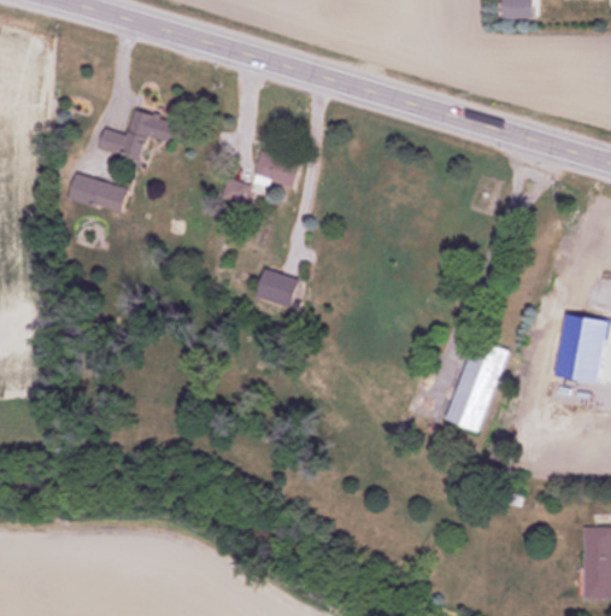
[(501,0),(503,17),(534,17),(534,0),(501,0)]
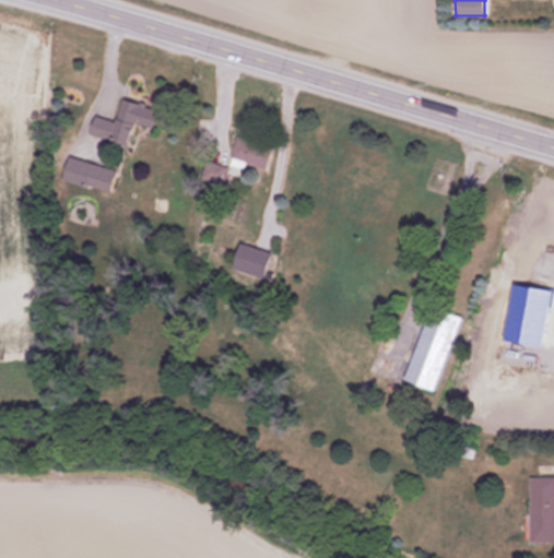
[(89,133),(129,145),(136,121),(155,128),(161,108),(120,96),(114,119),(94,114),(89,133)]
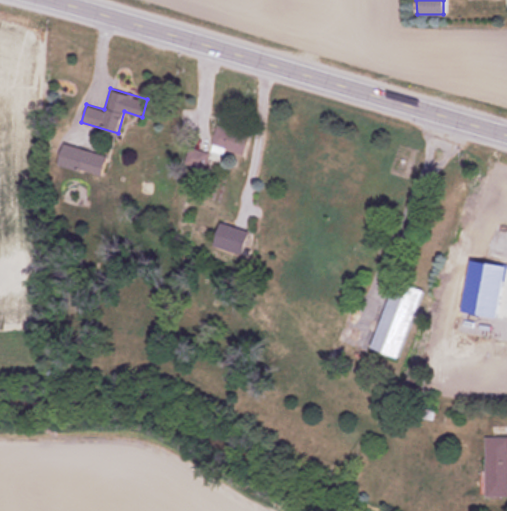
[(247,131),(215,120),(209,141),(241,152),(247,131)]
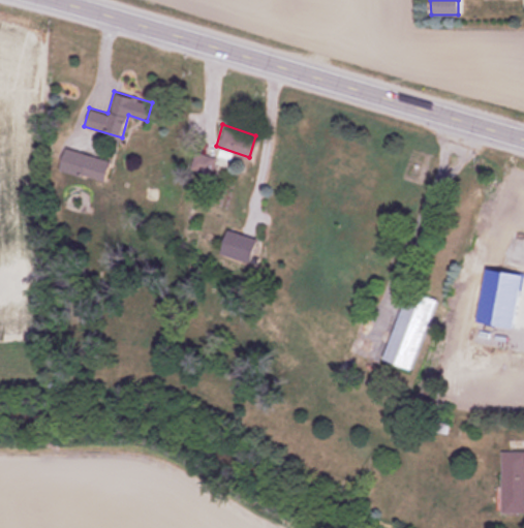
[(110,157),(63,149),(59,169),(105,178),(110,157)]
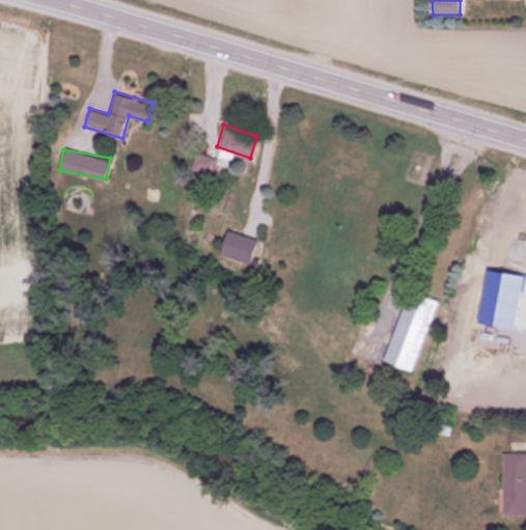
[(257,238),(228,229),(222,251),(250,259),(257,238)]
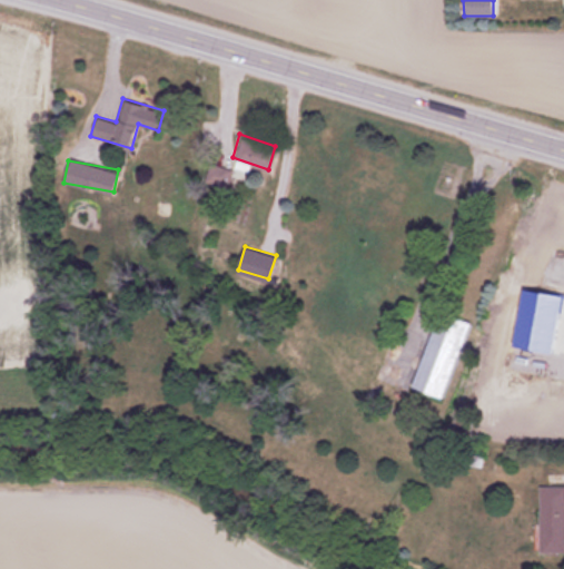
[(414,388),(446,396),(467,320),(436,311),(414,388)]
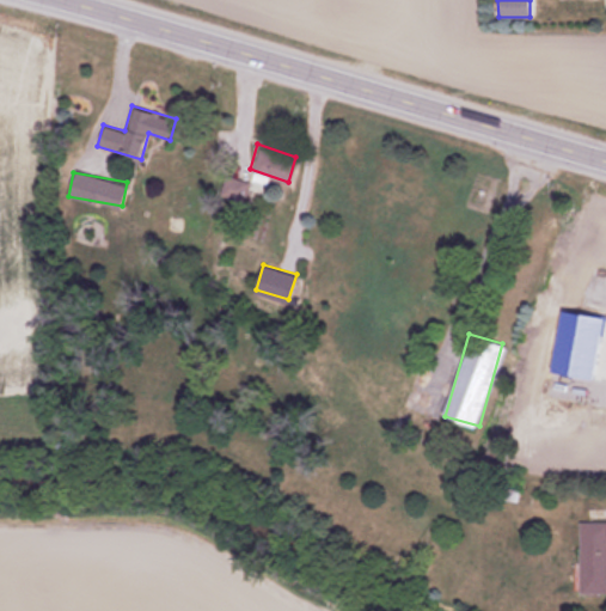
[(605,520),(579,521),(579,592),(605,592),(605,520)]
